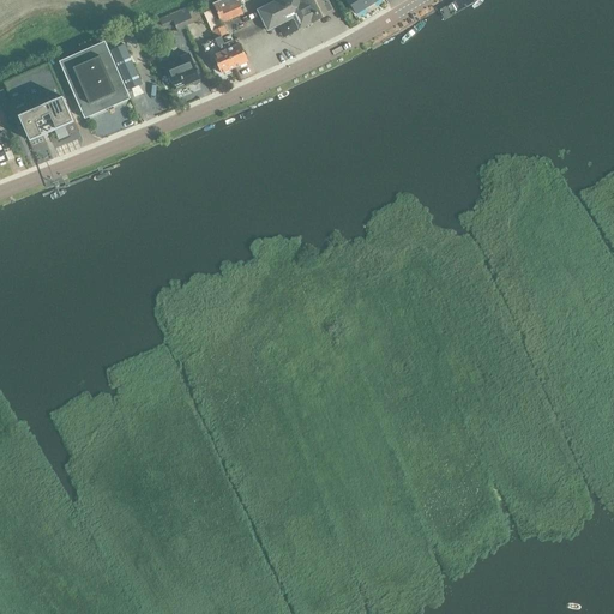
[(204,0),(205,0),(217,29),(223,26),(222,24),(244,14),(238,0),(221,0),(214,4),(211,0),(204,0)]
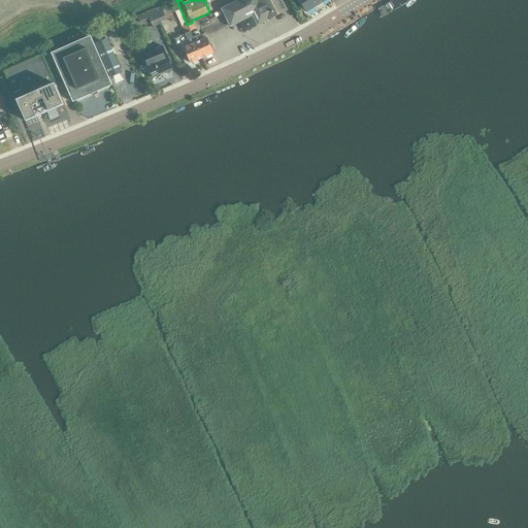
[(237,0),(222,8),(230,27),(253,15),(258,26),(269,21),(269,20),(259,0),(237,0)]
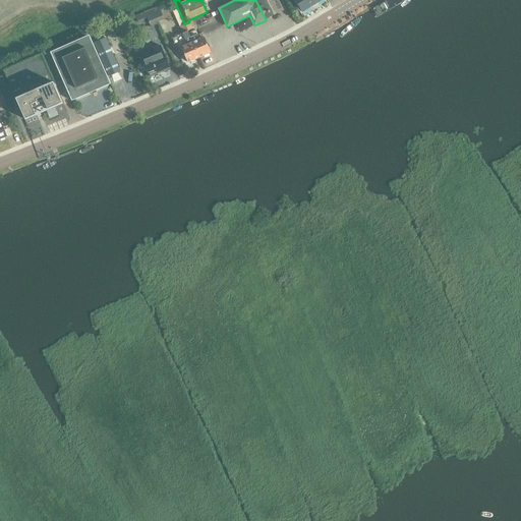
[(278,0),(255,0),(266,19),(283,10),(278,0)]
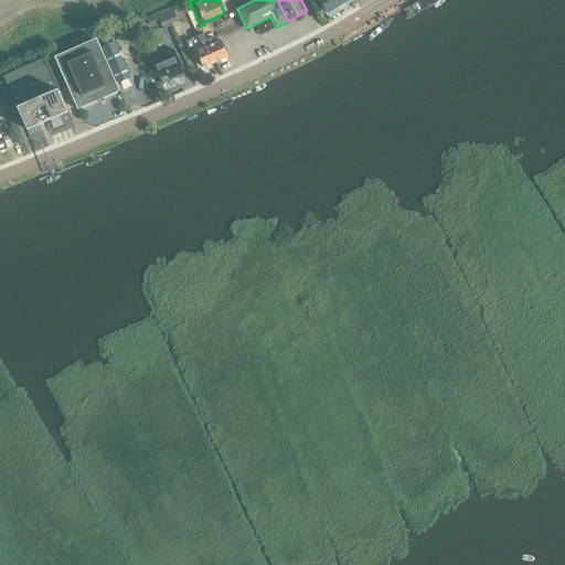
[(349,0),(319,0),(328,13),(349,0)]
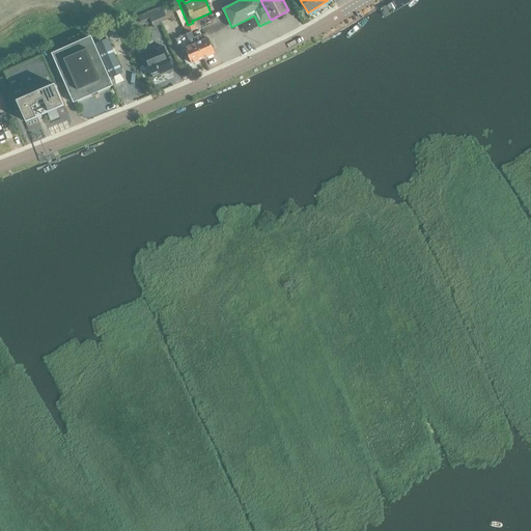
[(168,20),(162,6),(154,9),(160,23),(168,20)]
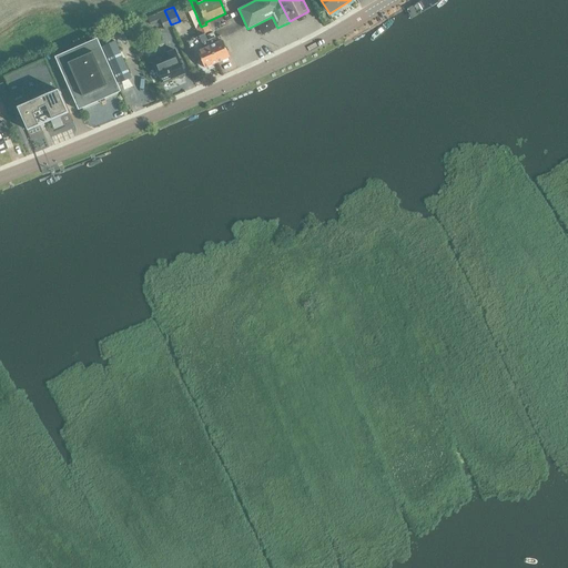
[(171,24),(164,10),(148,18),(151,26),(161,21),(164,28),(171,24)]
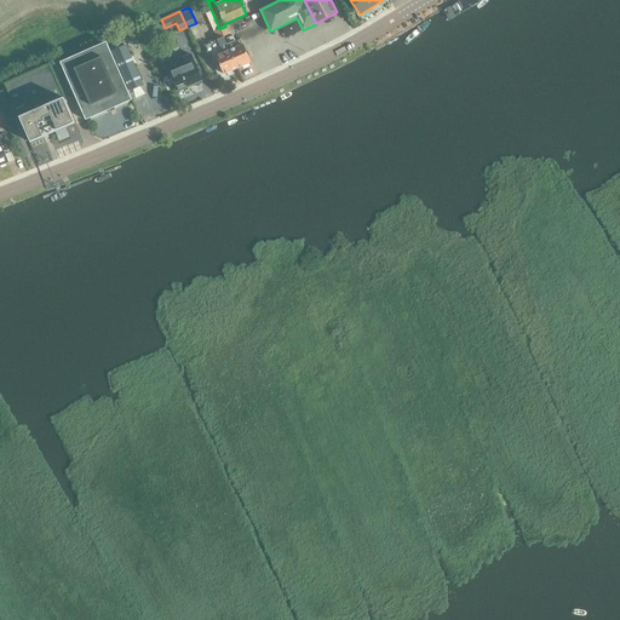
[(224,39),(220,29),(214,33),(218,41),(224,39)]
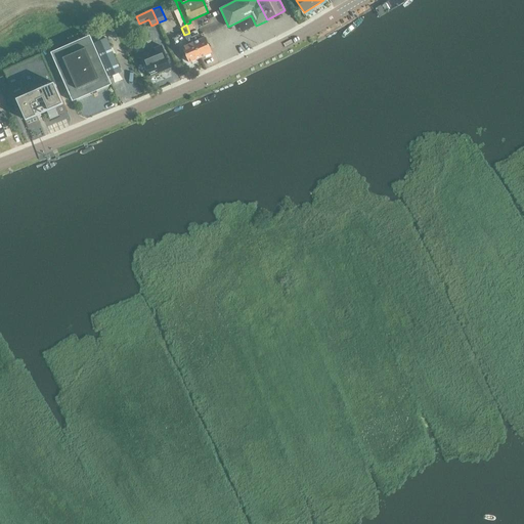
[(197,30),(186,34),(198,59),(212,53),(205,38),(202,40),(197,30)]
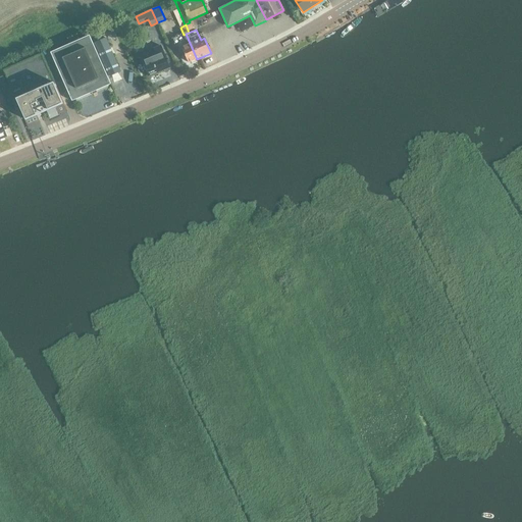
[(186,34),(171,40),(184,66),(197,59),(186,34)]
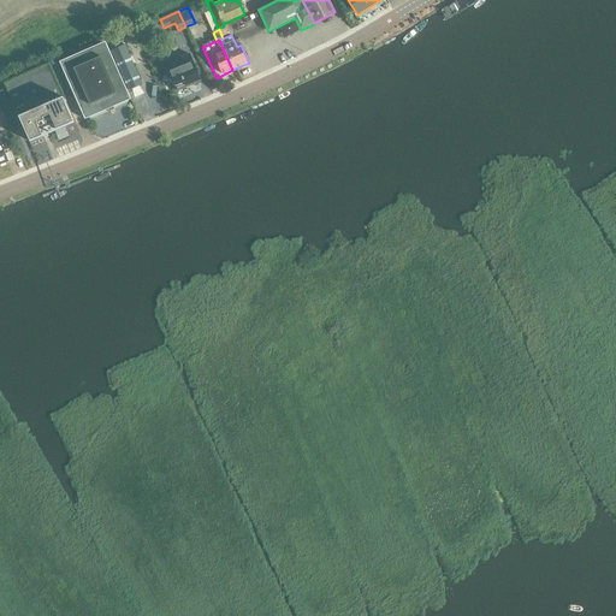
[(60,64),(86,119),(130,99),(106,43),(60,64)]
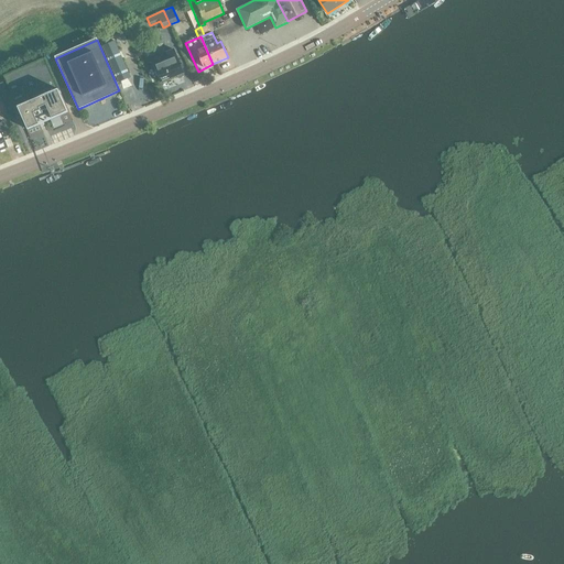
[(118,83),(131,76),(115,40),(102,45),(118,83)]
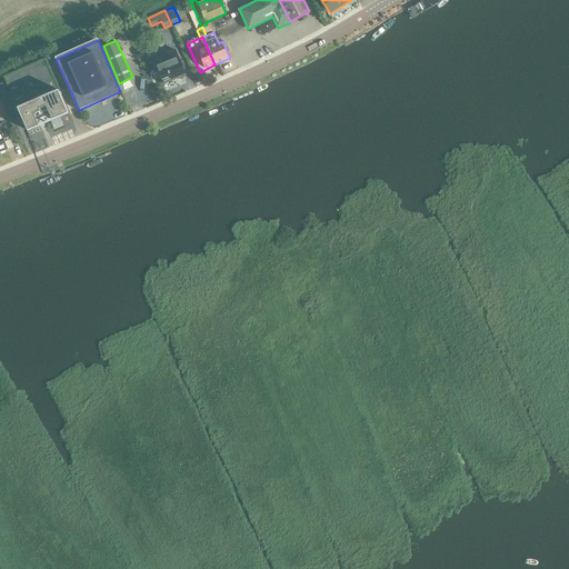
[(162,83),(185,75),(176,51),(149,61),(153,71),(157,70),(162,83)]
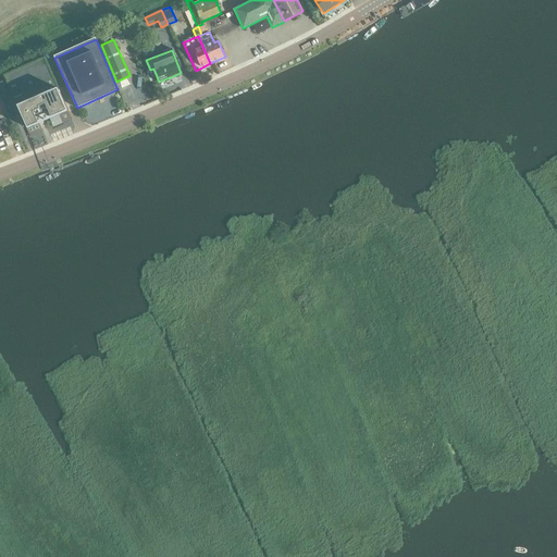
[(5,75),(13,93),(28,128),(69,111),(46,58),(5,75)]
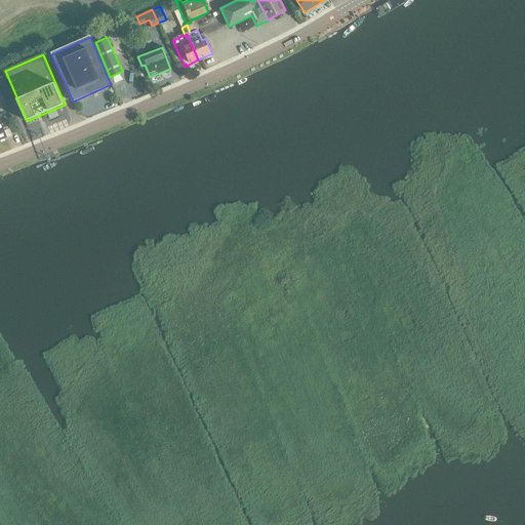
[(3,76),(0,77),(0,85),(2,91),(8,88),(3,76)]
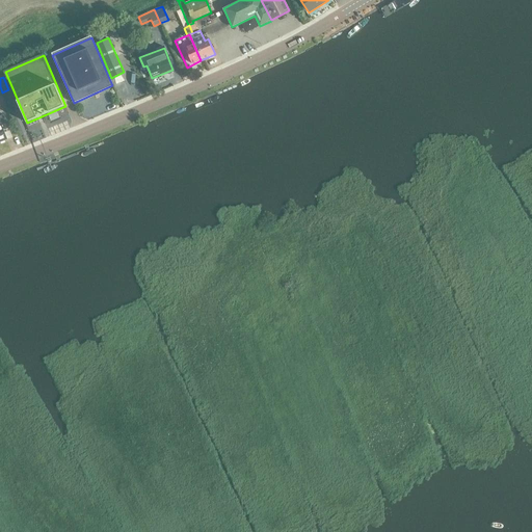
[(0,141),(7,139),(4,131),(9,128),(4,114),(0,115),(0,141)]
